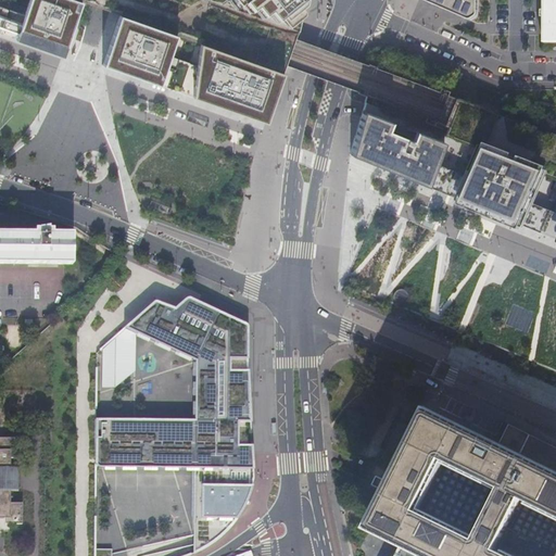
[(0,0),(0,32),(62,53),(79,3),(68,0),(0,0)]
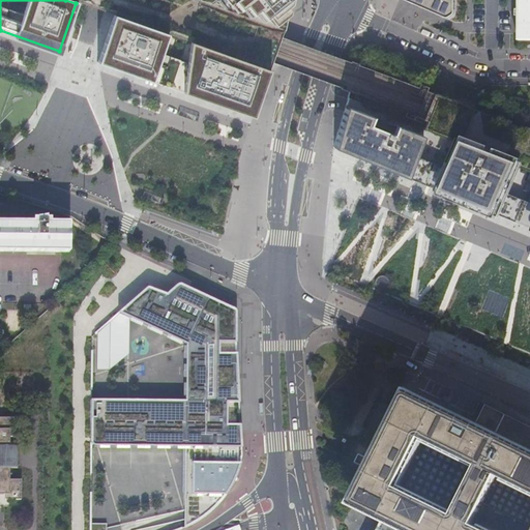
[(296,0),(210,0),(287,30),(296,0)]
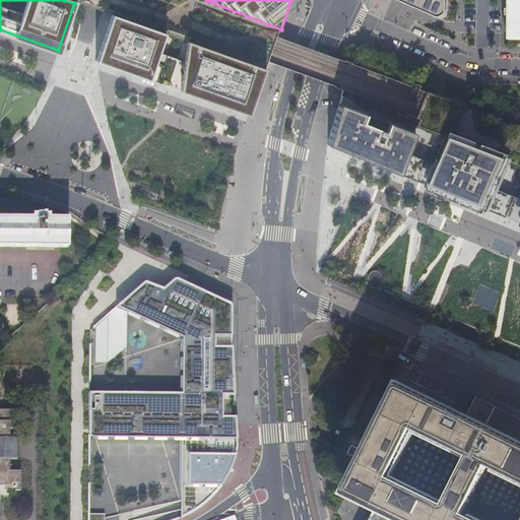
[(395,0),(439,18),(441,18),(446,15),(447,14),(447,12),(447,0),(395,0)]
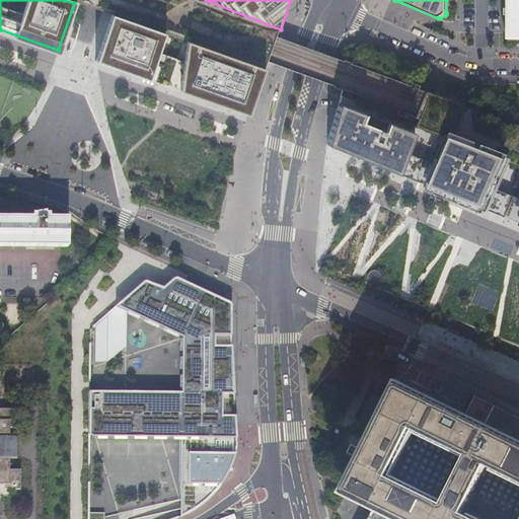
[(518,0),(508,0),(509,1),(509,8),(509,39),(518,38),(518,0)]
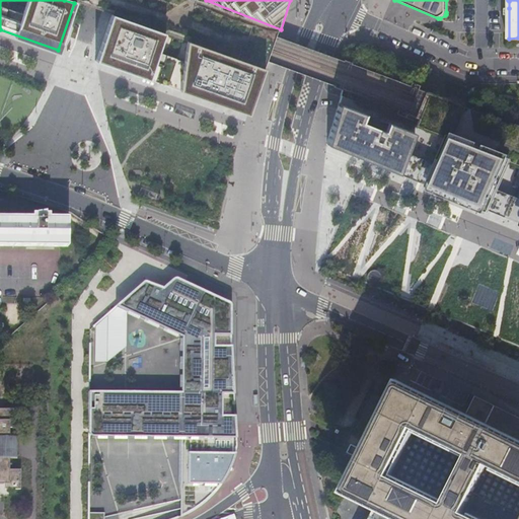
[(110,16),(94,62),(247,115),(264,69),(110,16)]
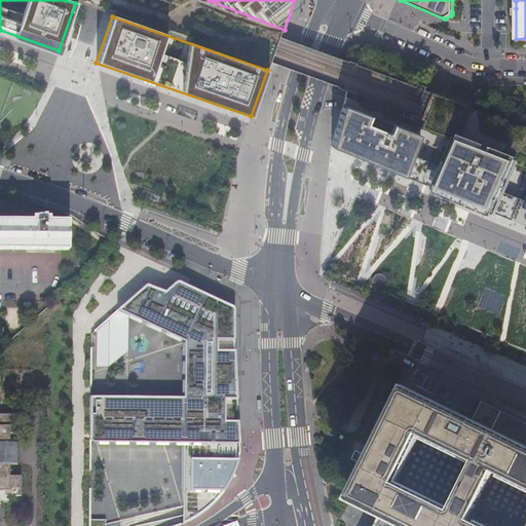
[(420,135),(343,105),(331,146),(350,154),(525,226),(525,200),(503,192),(516,163),(457,141),(446,167),(413,154),(420,135)]
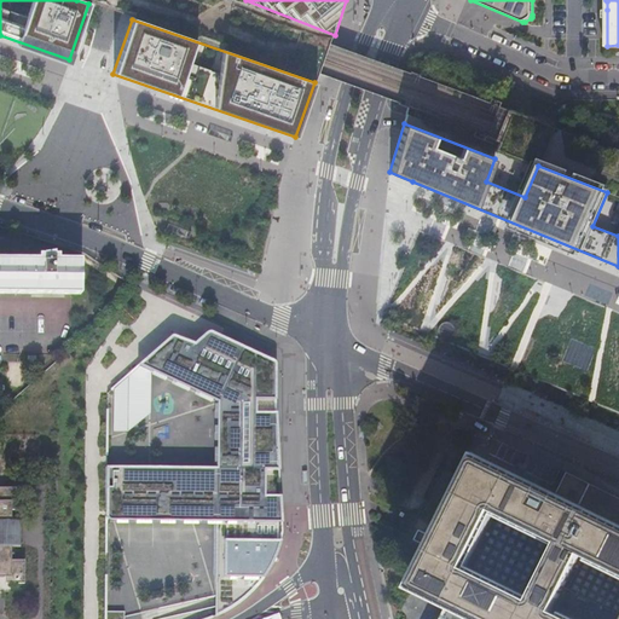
[(0,293),(79,295),(79,260),(57,260),(57,255),(35,255),(35,259),(0,259),(0,293)]
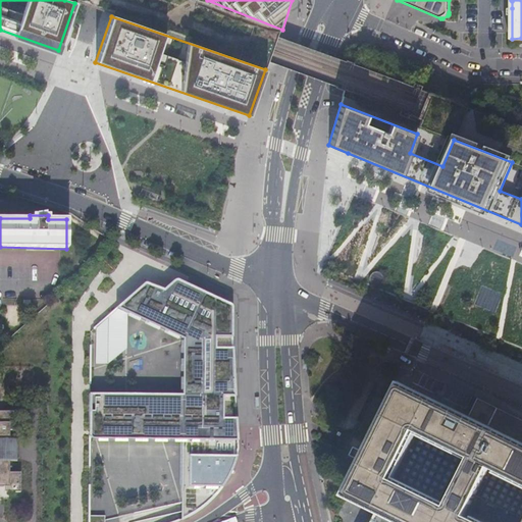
[(230,306),(178,282),(175,282),(165,292),(146,283),(117,309),(186,338),(184,394),(90,394),(90,437),(94,439),(184,439),(183,517),(211,499),(231,471),(238,449),(238,438),(237,418),(223,418),(223,395),(235,396),(233,349),(216,349),(216,336),(232,336),(231,308),(230,306)]
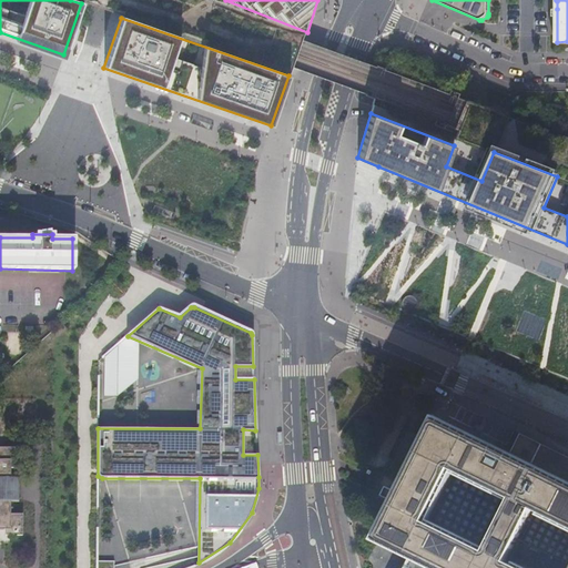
[(567,567),(567,458),(551,450),(523,436),(513,457),(438,421),(402,496),(396,506),(379,540),(412,556),(405,567),(567,567)]
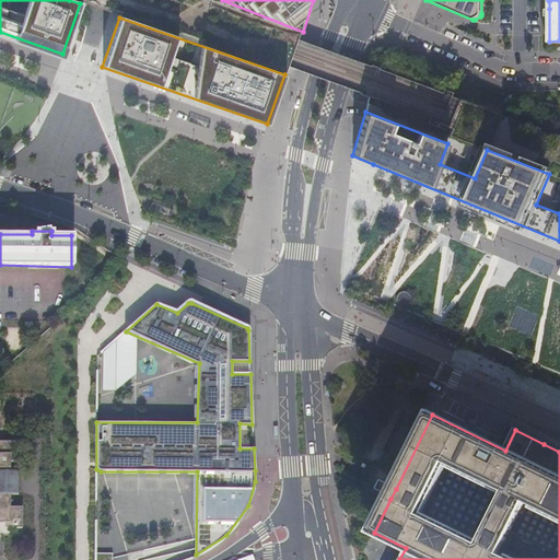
[(413,431),(412,431),(399,423),(398,423),(397,424),(396,426),(383,451),(384,453),(398,461),(399,461),(400,459),(401,459),(413,434),(413,432),(413,431)]
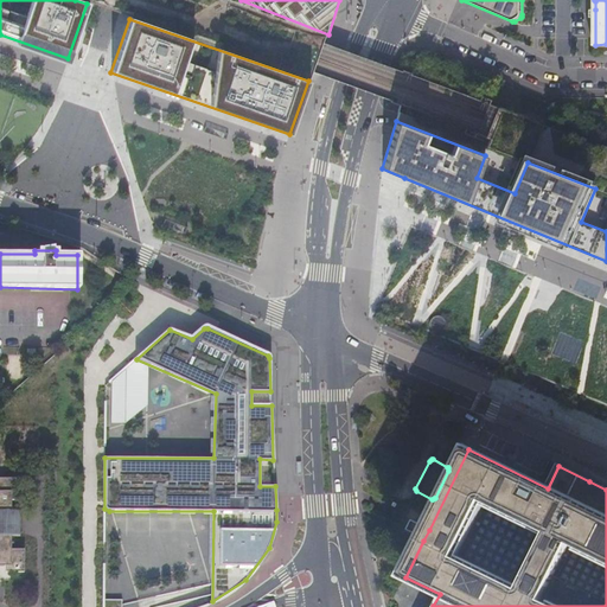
[(0,566),(8,567),(8,573),(26,573),(26,547),(13,548),(13,534),(23,534),(23,508),(14,508),(14,499),(19,499),(19,475),(0,475),(0,566)]
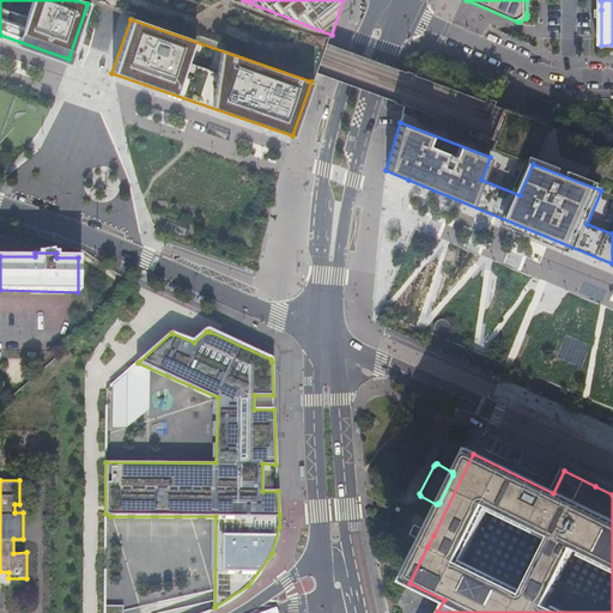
[(411,538),(428,546),(434,535),(417,527),(411,538)]
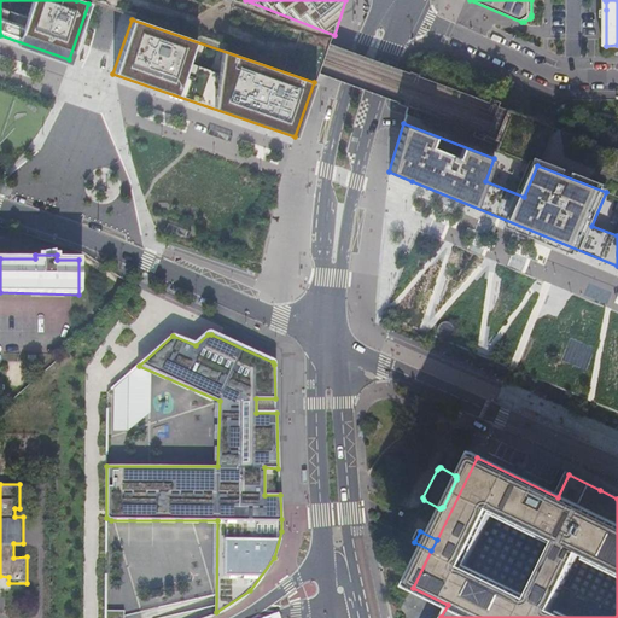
[(123,617),(124,607),(105,606),(104,617),(123,617)]
